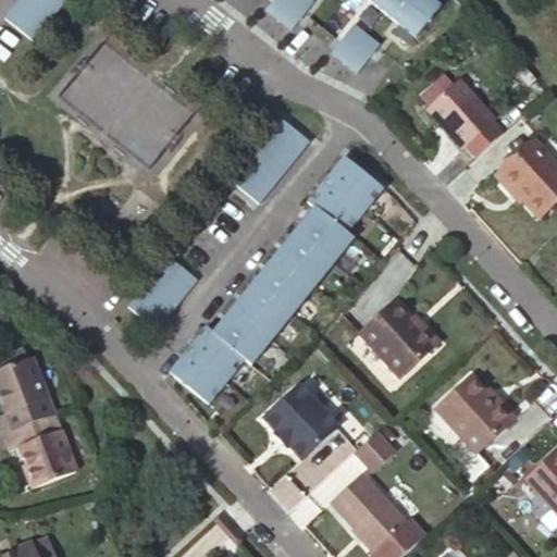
[(16,0),(4,16),(34,39),(65,0),(16,0)]
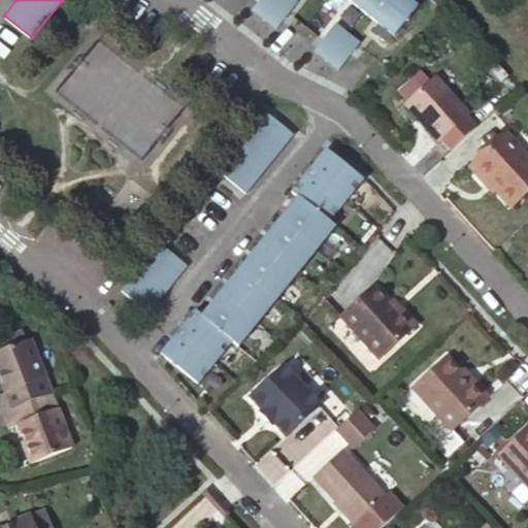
[(249,10),(261,20),(276,0),(256,0),(255,2),(249,10)]
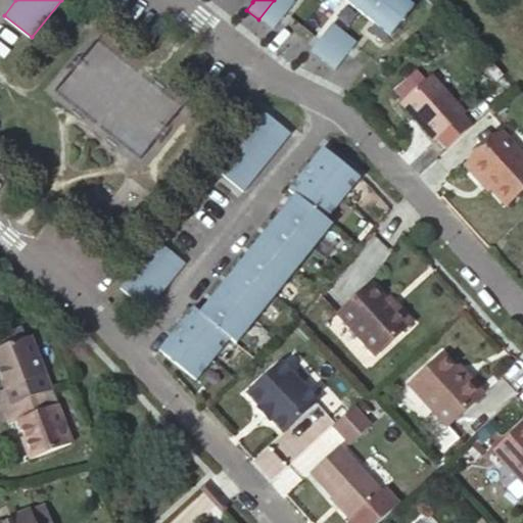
[(288,0),(274,0),(258,19),(271,30),(278,21),(292,3),(288,0)]
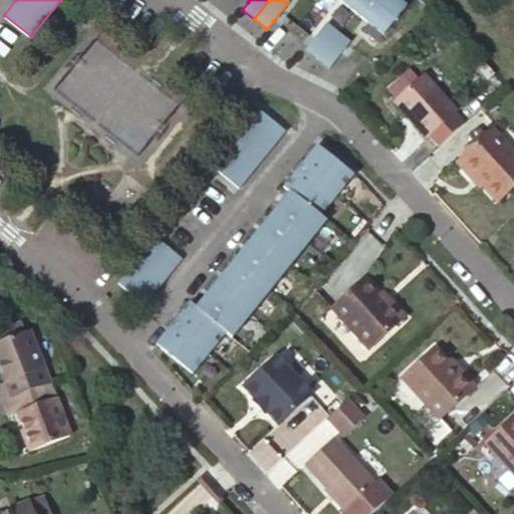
[(336,0),(352,12),(361,0),(336,0)]
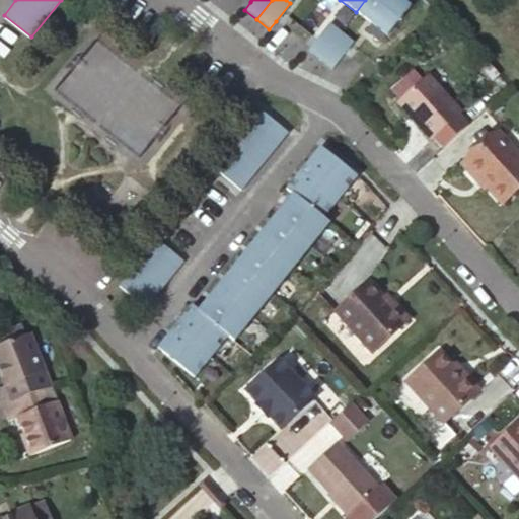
[(365,0),(356,12),(384,35),(408,6),(399,0),(365,0)]
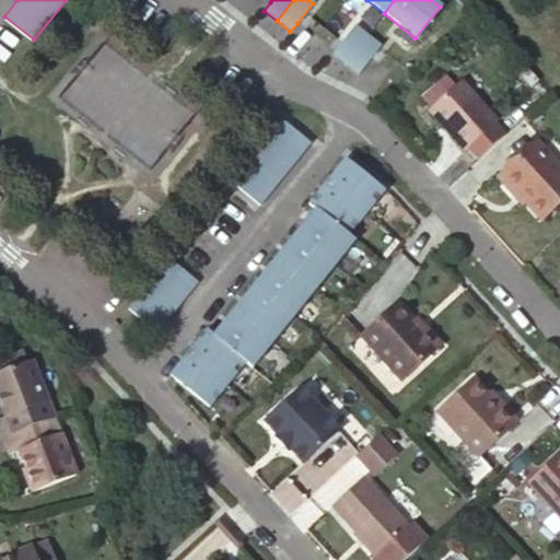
[(330,54),(343,65),(366,36),(353,25),(333,51),(330,54)]
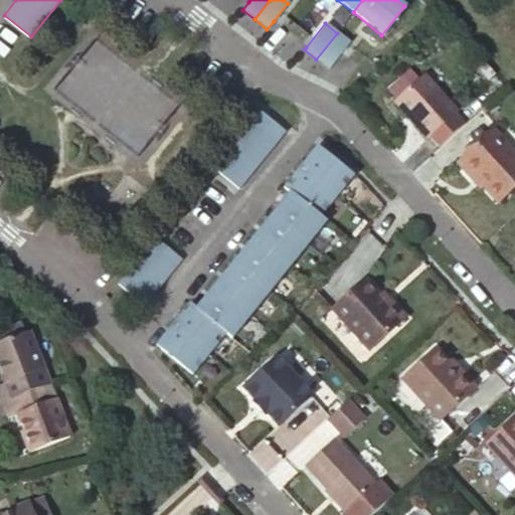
[(337,33),(316,59),(328,68),(339,54),(349,42),(337,33)]
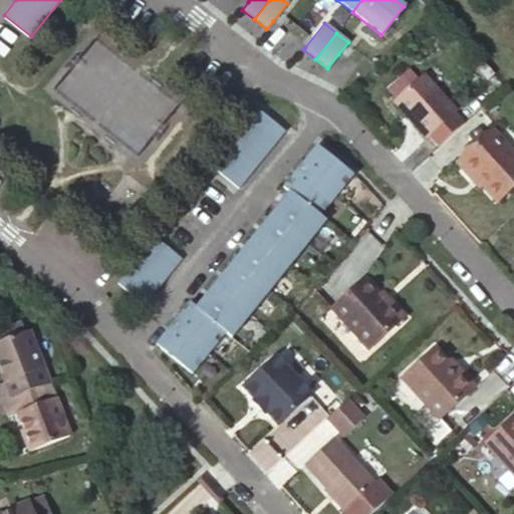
[(424,76),(395,102),(427,139),(433,133),(450,117),(456,111),(424,76)]
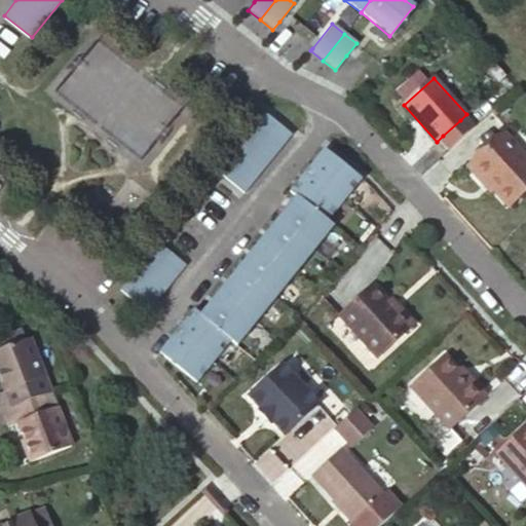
[(216,171),(243,192),(292,133),(264,110),(256,121),(252,125),(216,171)]
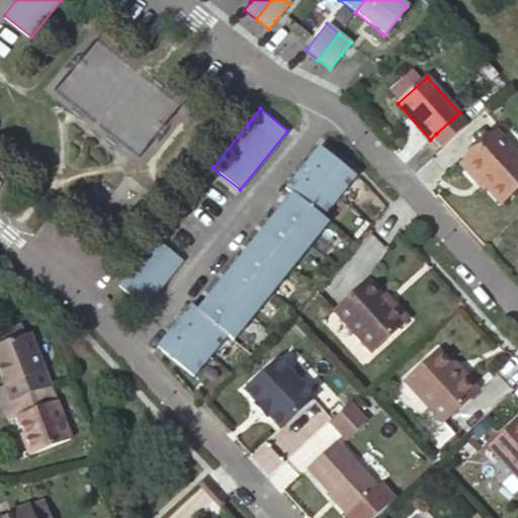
[(436,134),(445,144),(462,128),(453,118),(436,134)]
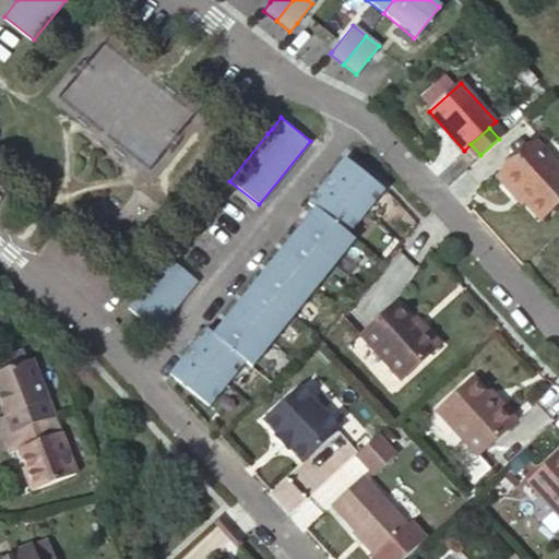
[(558,168),(535,142),(497,178),(514,197),(518,193),(540,219),(558,202),(558,168)]
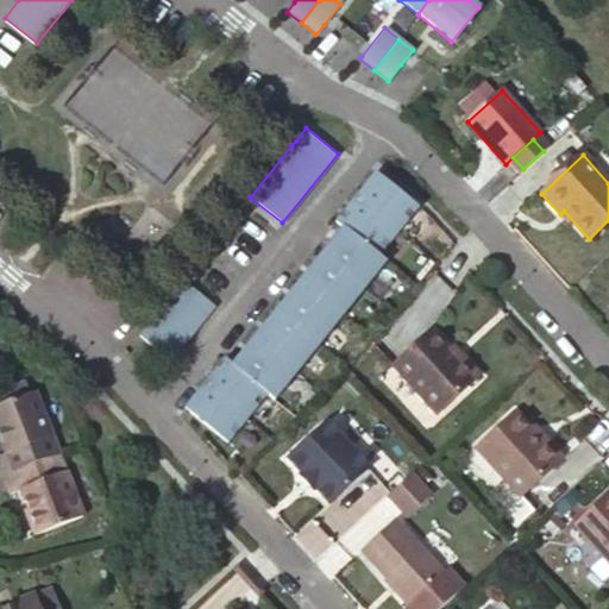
[(355,198),(396,231),(416,206),(378,176),(370,176),(355,198)]
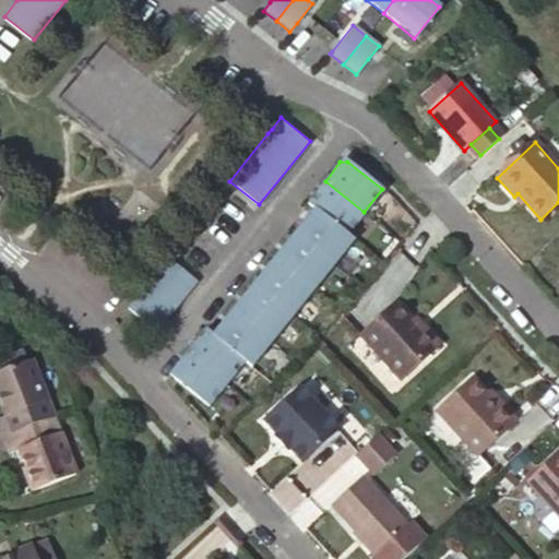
[(313,209),(346,235),(364,212),(325,181),(307,203),(313,209)]
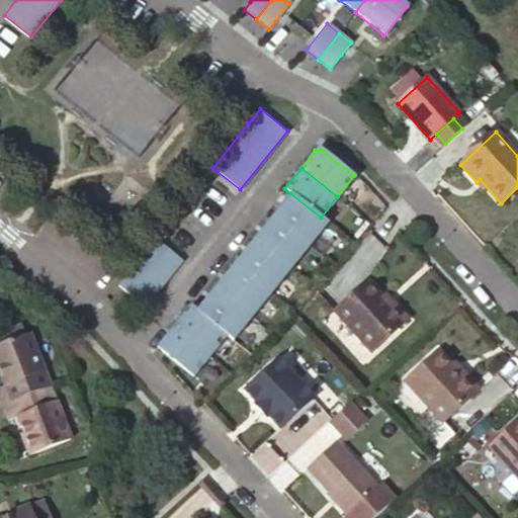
[(272,217),(308,246),(327,223),(321,218),(290,193),(272,217)]
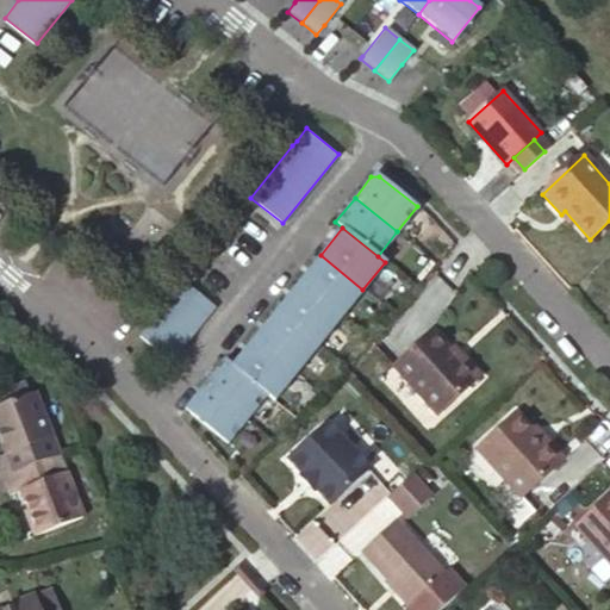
[(298,282),(341,317),(362,290),(321,255),(298,282)]
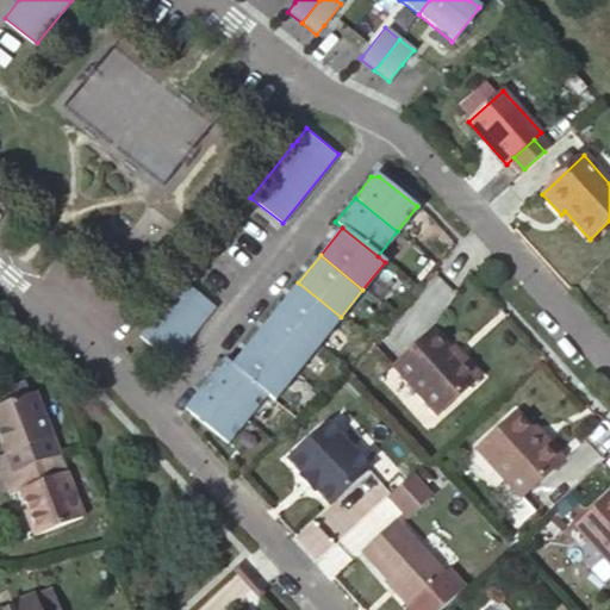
[(137,338),(169,363),(215,307),(182,281),(137,338)]
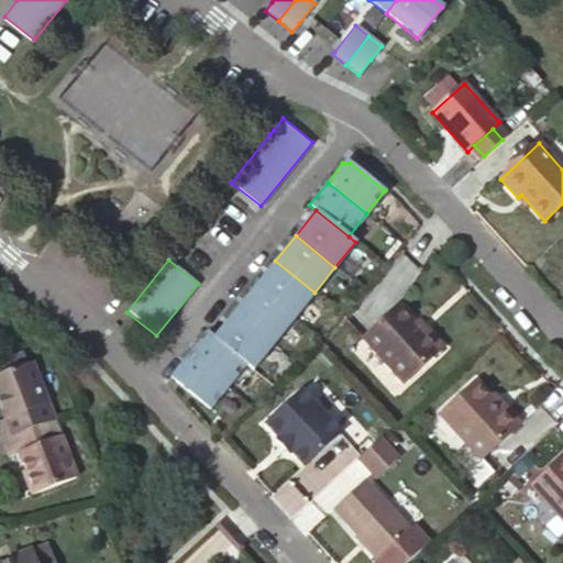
[(254,287),(293,319),(315,293),(275,261),(254,287)]
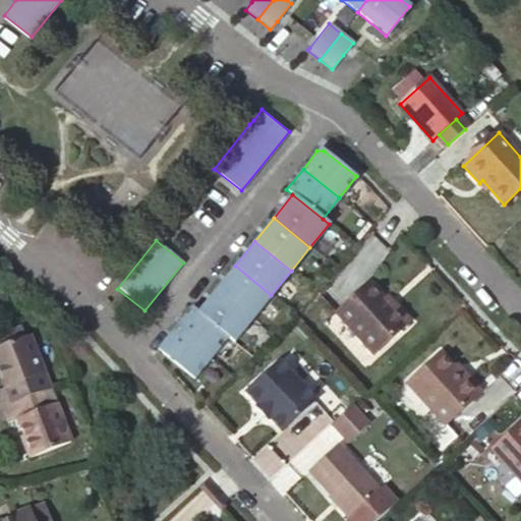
[(216,289),(252,319),(271,295),(235,266),(216,289)]
